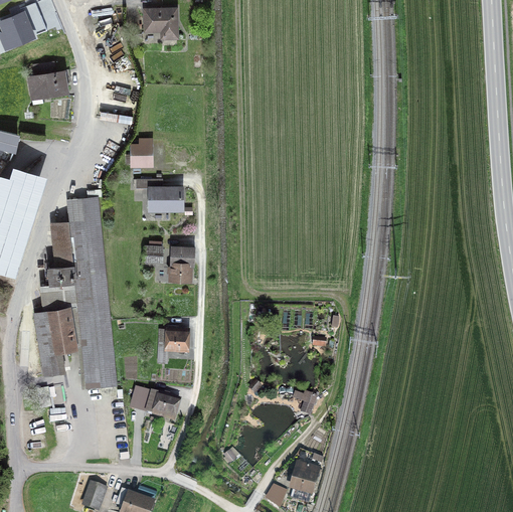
[(175,9),(142,9),(142,31),(158,31),(158,38),(176,38),(175,9)]
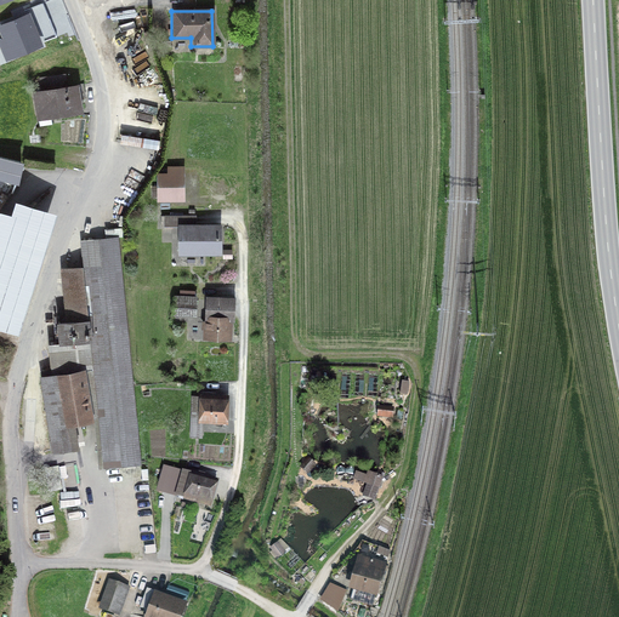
[(24,12),(0,23),(0,26),(11,52),(37,41),(24,12)]
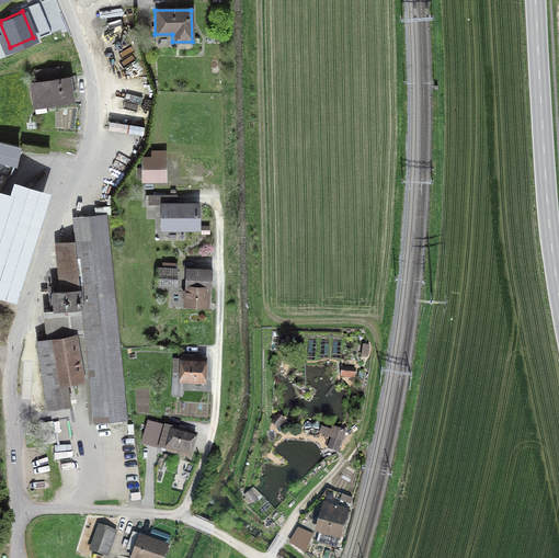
[(47,78),(29,81),(32,102),(71,94),(69,84),(73,83),(72,72),(58,76),(57,65),(34,69),(35,77),(47,75),(47,78)]
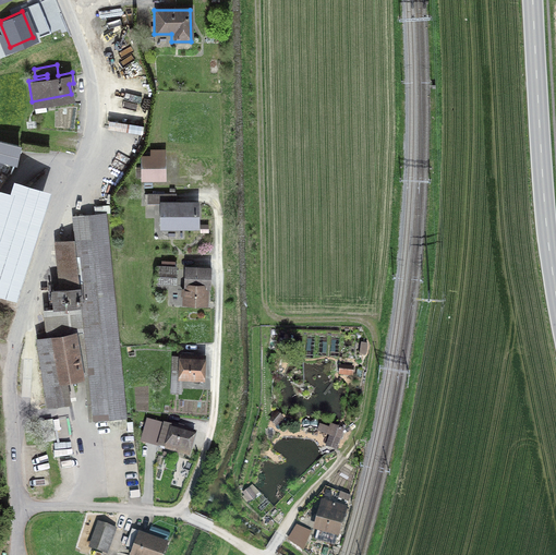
[(0,154),(13,157),(17,140),(0,135),(0,154)]
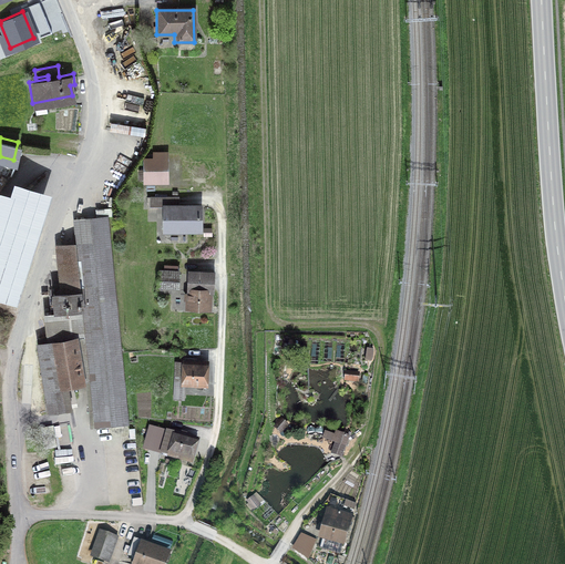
[(166,184),(166,153),(152,153),(152,160),(144,160),(144,184),(166,184)]
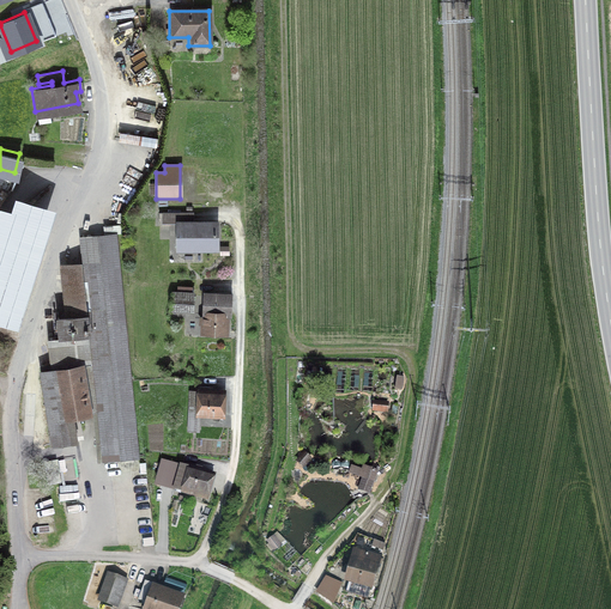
[(0,320),(12,323),(49,211),(16,200),(11,213),(1,209),(0,213),(0,320)]
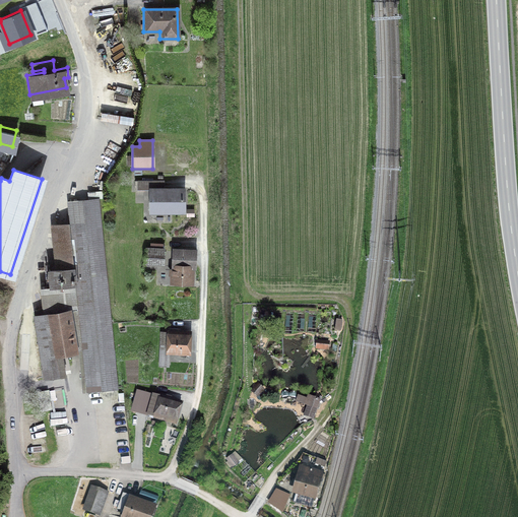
[(163,188),(163,181),(135,181),(135,190),(150,190),(150,212),(185,211),(184,187),(163,188)]
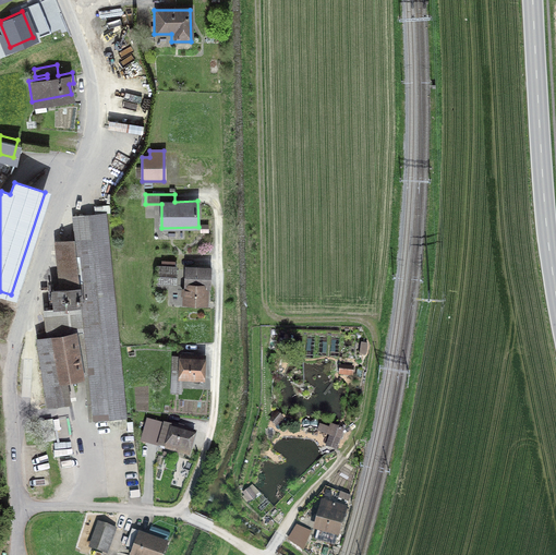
[(83,302),(86,332),(91,375),(95,418),(124,414),(103,213),(74,216),(77,240),(55,243),(61,304),(83,302)]
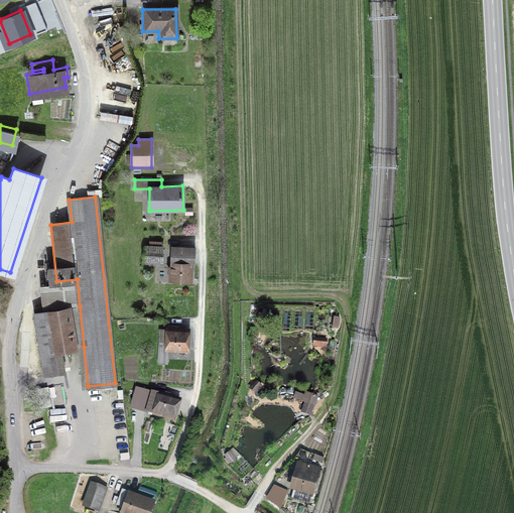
[(159,261),(160,245),(144,244),(144,260),(159,261)]
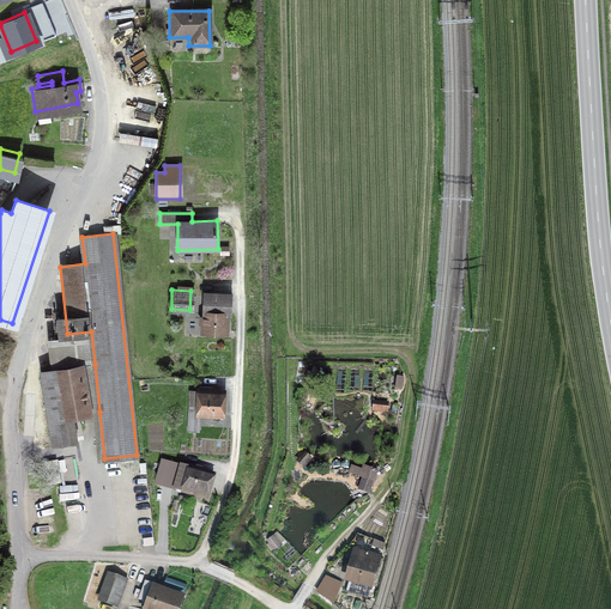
[(230,315),(230,292),(204,291),(203,332),(227,333),(228,315),(230,315)]
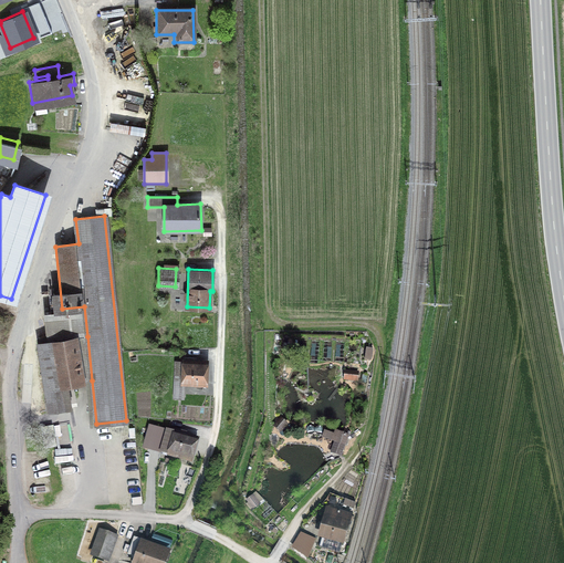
[(47,343),(87,336),(84,306),(62,309),(43,311),(47,343)]
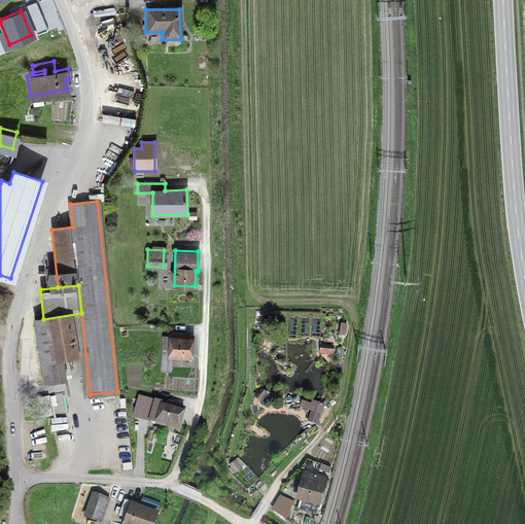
[(61,358),(85,354),(81,313),(43,319),(35,320),(45,380),(64,377),(61,358)]
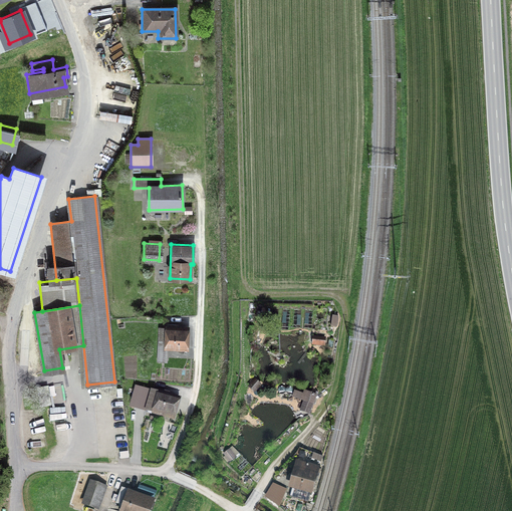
[(184,344),(185,326),(157,324),(156,358),(165,358),(166,343),(184,344)]
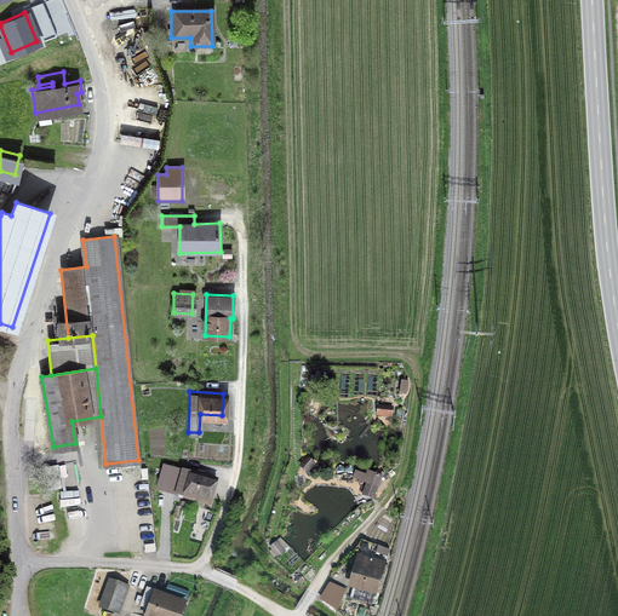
[(390,406),(376,404),(375,416),(389,418),(390,406)]
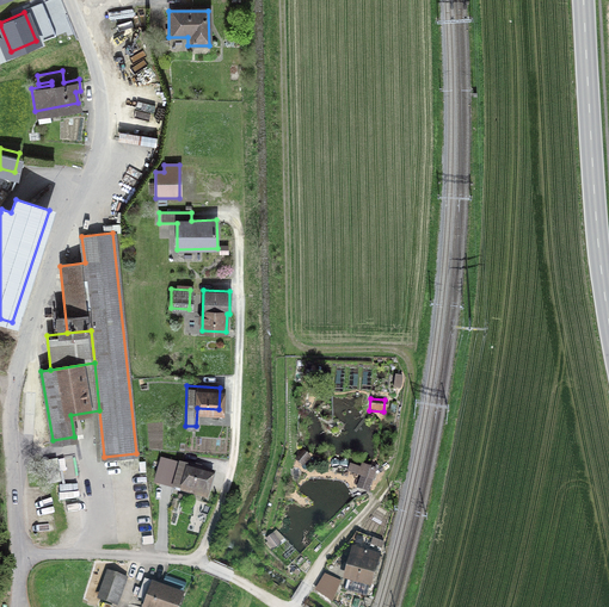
[(203,491),(210,470),(160,454),(154,477),(203,491)]
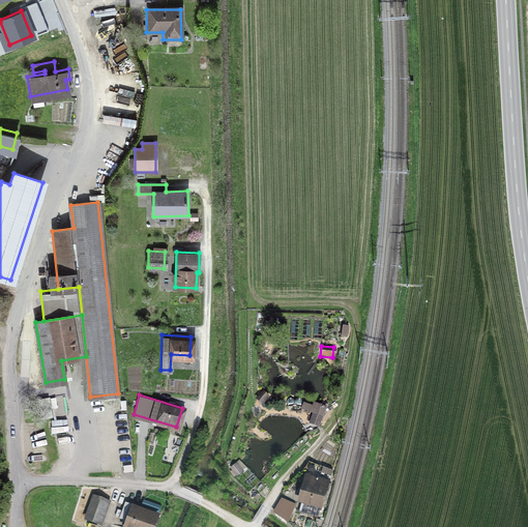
[(47,397),(37,399),(40,416),(50,415),(47,397)]
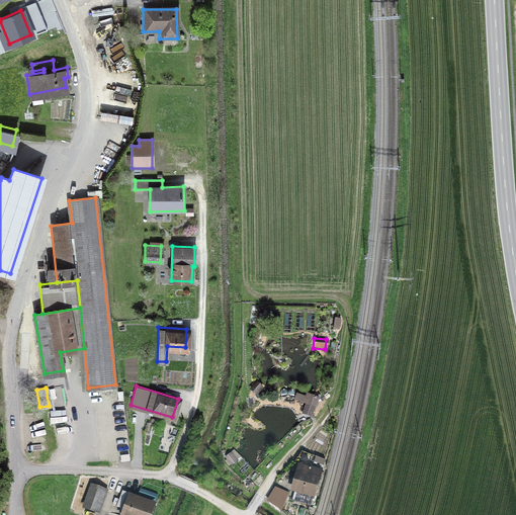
[(310,416),(317,399),(306,394),(305,398),(295,395),(293,400),(305,405),(302,413),(310,416)]
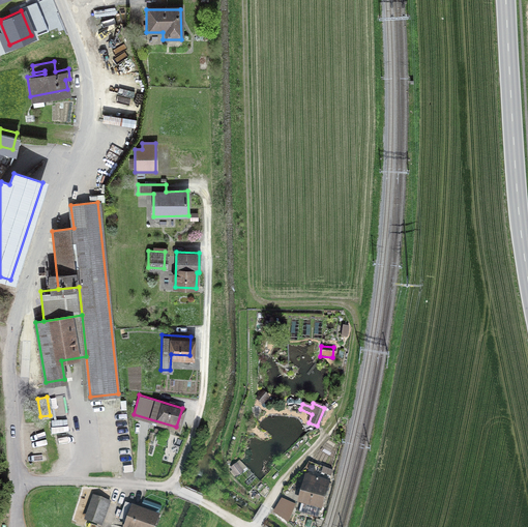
[(155,433),(148,431),(145,441),(152,443),(155,433)]
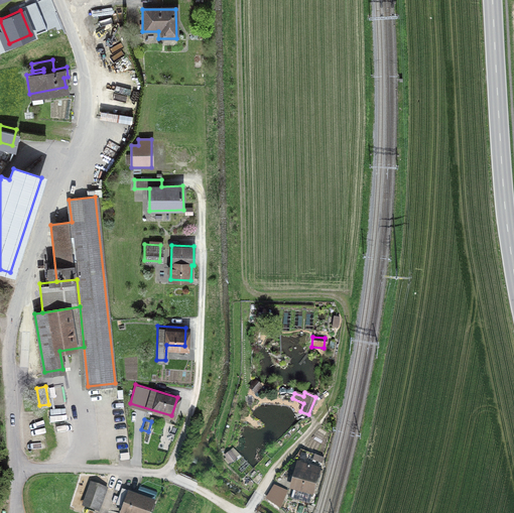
[(319,468),(297,462),(290,488),(312,494),(319,468)]
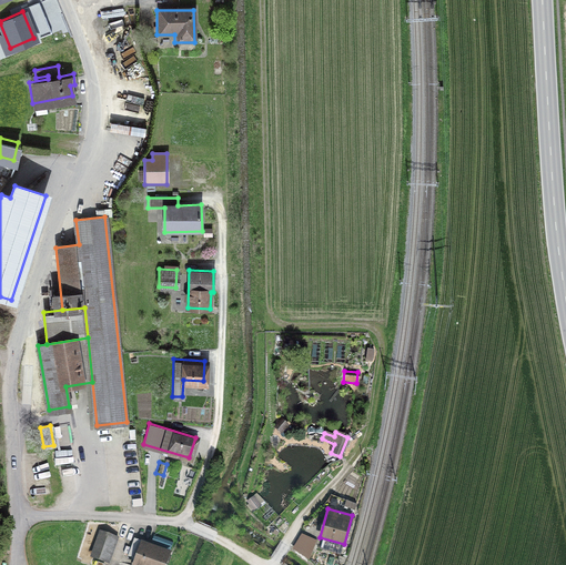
[(118,537),(99,531),(90,557),(108,564),(118,537)]
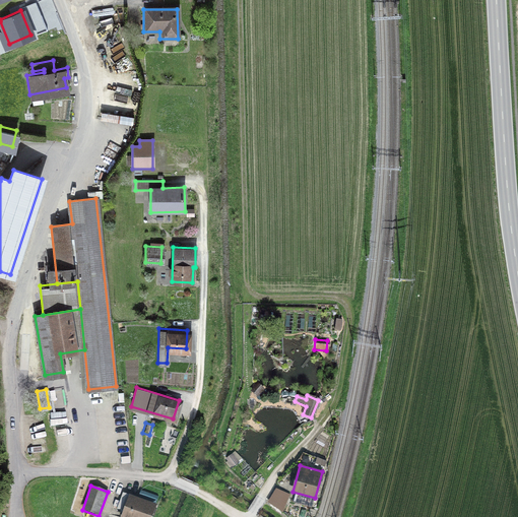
[(276,488),(269,500),(280,506),(287,494),(276,488)]
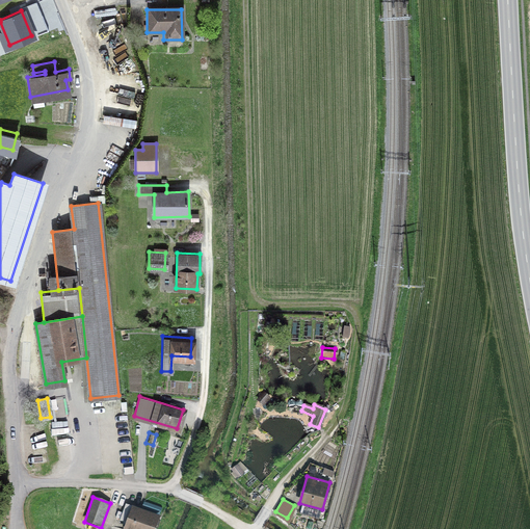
[(155,528),(159,517),(133,507),(124,528),(155,528)]
